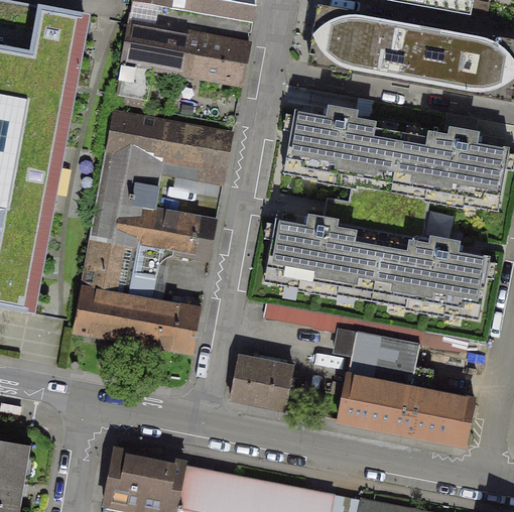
[(83,12),(20,0),(0,0),(0,201),(12,204),(0,268),(0,303),(28,309),(83,12)]
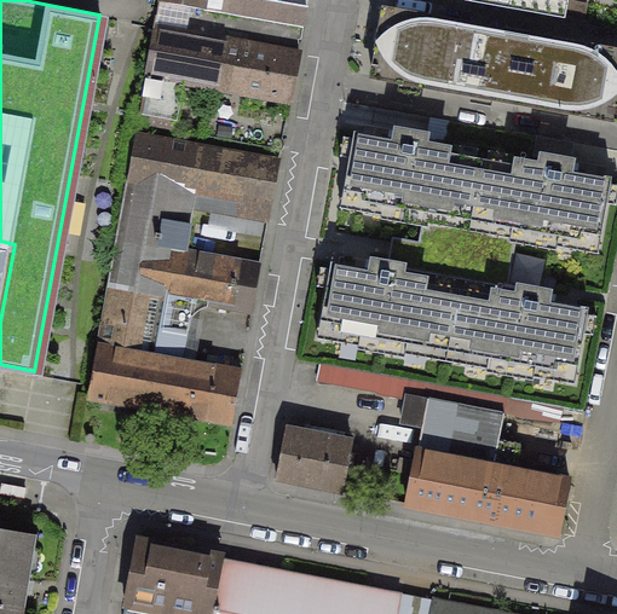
[(189,4),(171,0),(159,0),(154,24),(185,30),(189,4)]
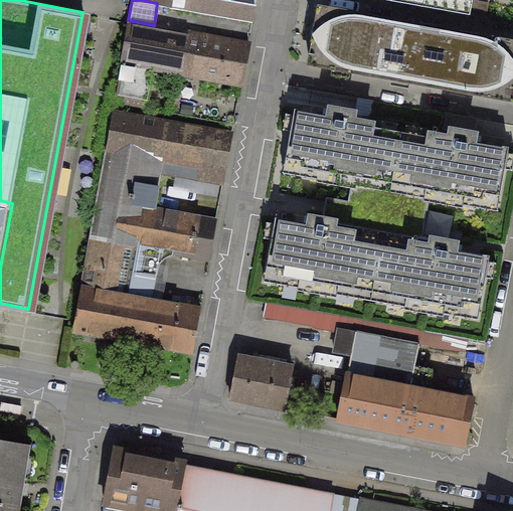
[(396,0),(470,13),(472,0),(396,0)]
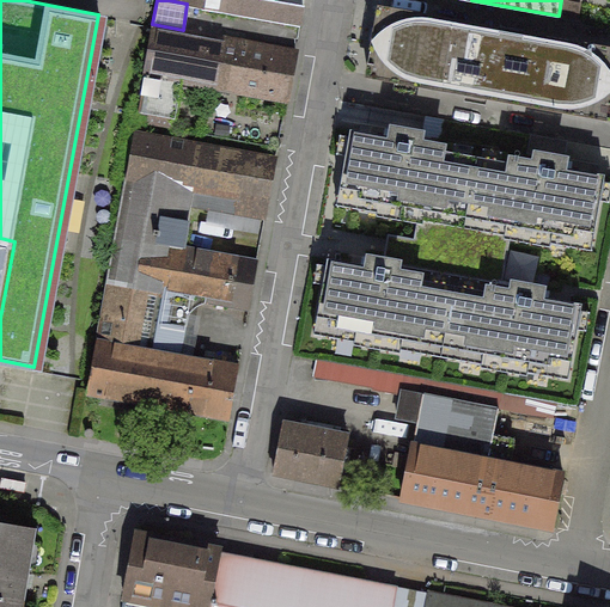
[(495,30),(380,8),(370,72),(483,93),(495,30)]
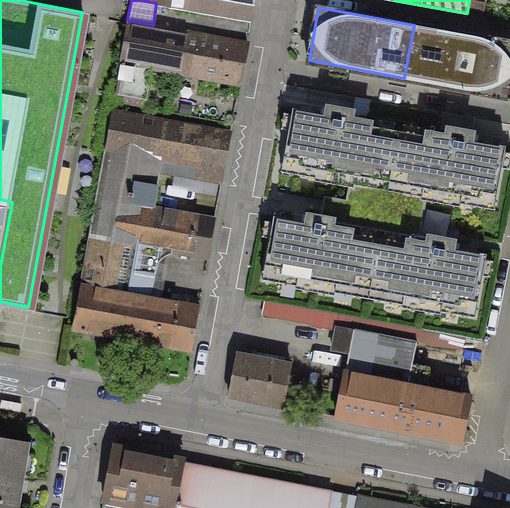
[(153,25),(127,20),(120,60),(151,65),(179,70),(186,31),(153,25)]
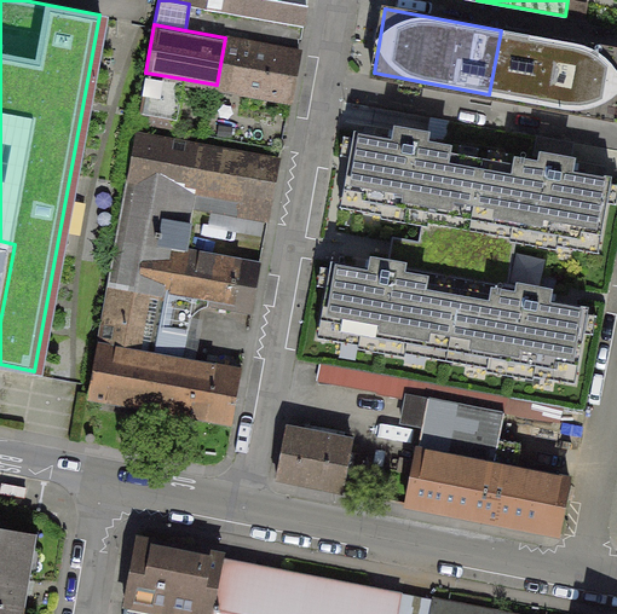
[(616,97),(616,50),(501,30),(489,94),(613,116),(616,97)]
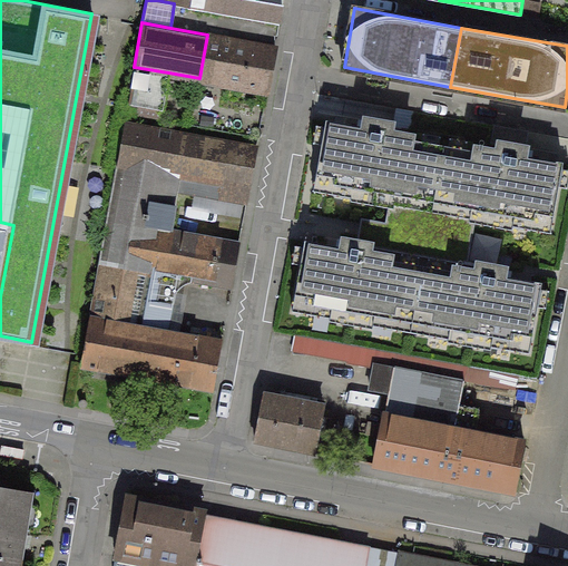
[(273,46),(207,35),(199,78),(265,89),(273,46)]
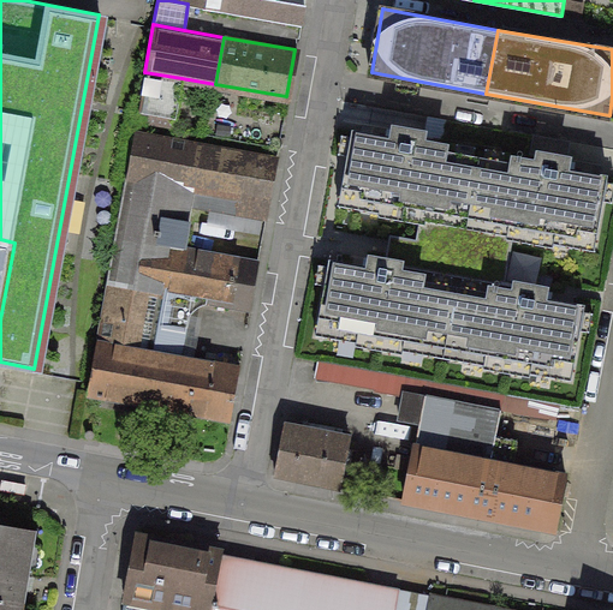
[(182,78),(144,72),(138,111),(174,115),(182,78)]
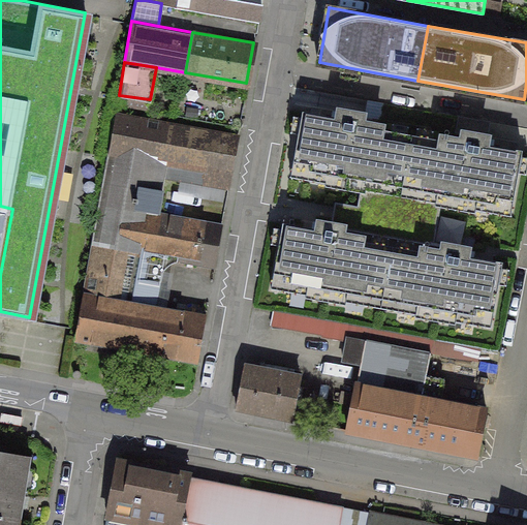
[(360,210),(397,217),(411,134),(382,129),(383,125),(362,121),(364,113),(340,109),(339,117),(303,111),(291,175),(324,181),(324,184),(363,191),(360,209),(360,210)]
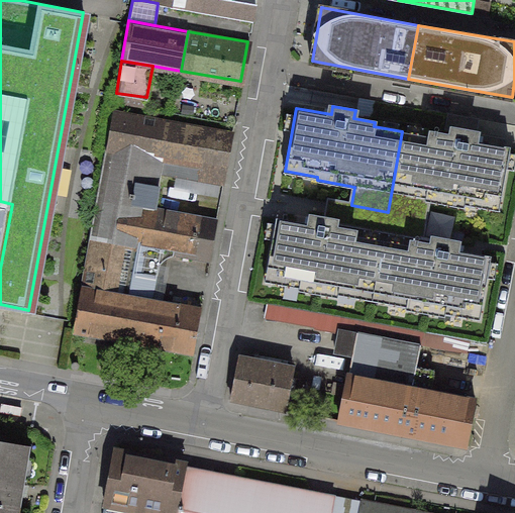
[(113,111),(98,196),(116,200),(155,206),(161,170),(225,180),(233,131),(113,111)]
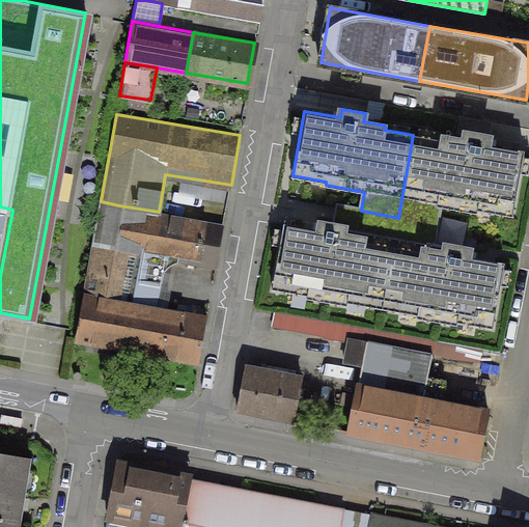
[(476,207),(512,215),(524,149),(488,143),(489,136),(465,132),(464,139),(443,136),(442,140),(413,135),(398,218),(434,224),(438,205),(476,212),(476,207)]
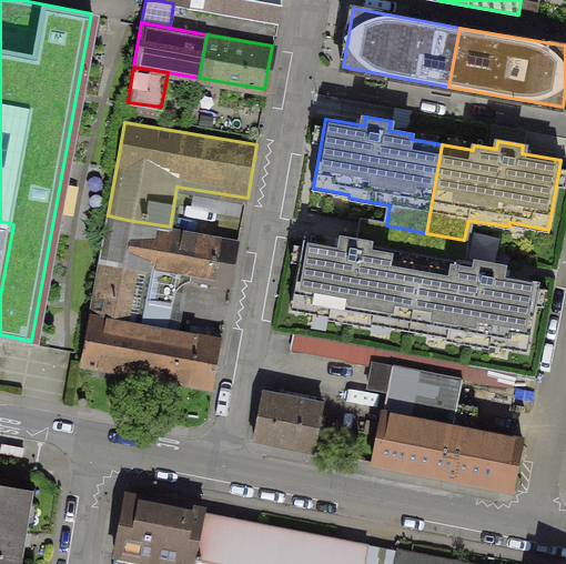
[(128,220),(108,215),(90,313),(167,326),(177,274),(120,265),(128,220)]
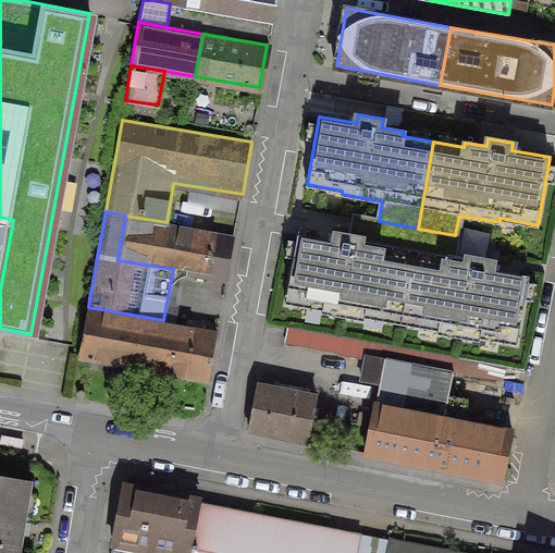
[(167,222),(125,216),(118,260),(173,269),(224,278),(232,233),(167,222)]
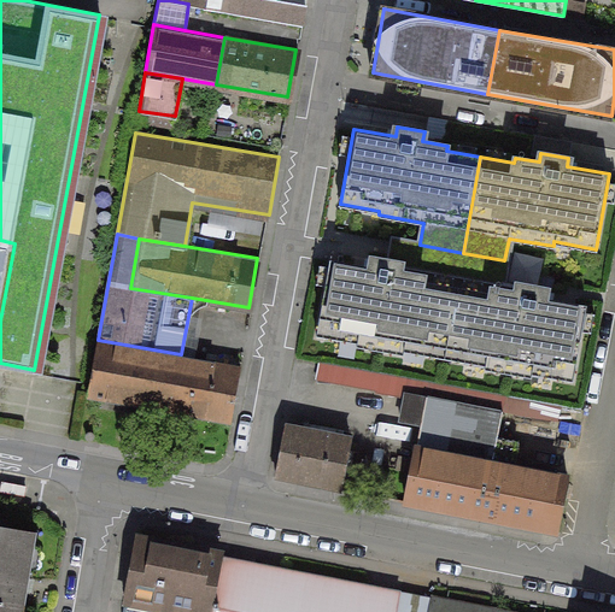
[(420,245),(420,243),(405,241),(404,247),(402,262),(373,257),(372,266),(328,258),(315,334),(357,341),(356,346),(404,354),(404,349),(444,357),(463,253),(420,245)]
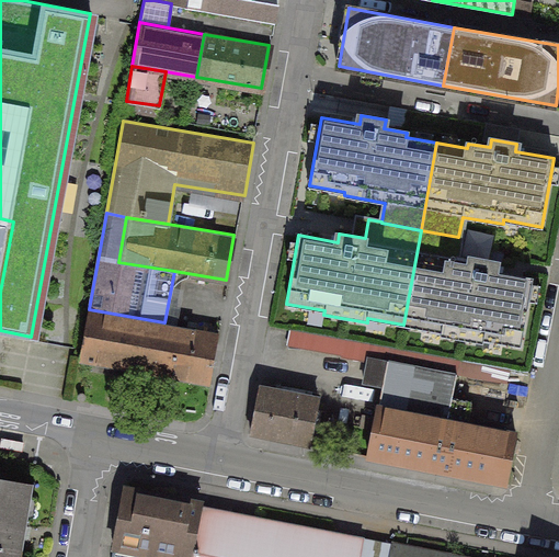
[(458,237),(421,230),(403,325),(441,331),(440,334),(482,342),(483,339),(521,345),(533,276),(494,269),(495,261),(456,254),(458,237)]
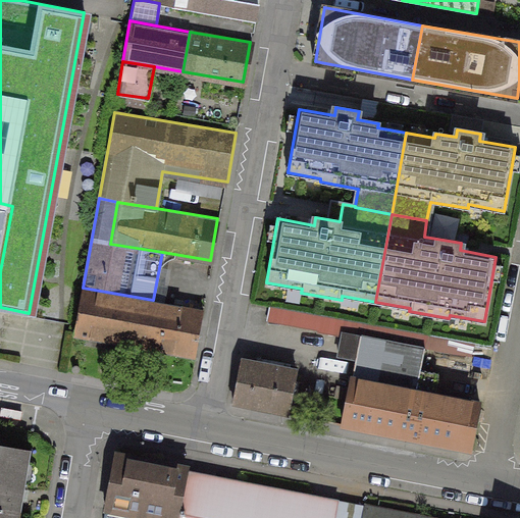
[(161,349),(169,303),(153,300),(83,288),(74,333),(107,340),(161,349)]
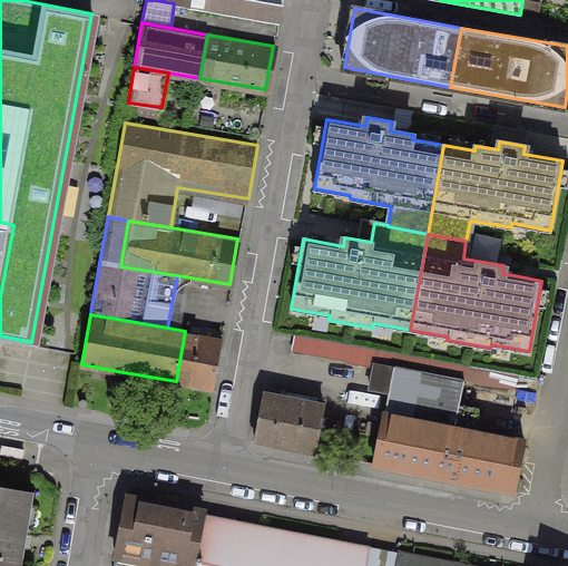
[(212,387),(221,338),(185,331),(176,381),(212,387)]
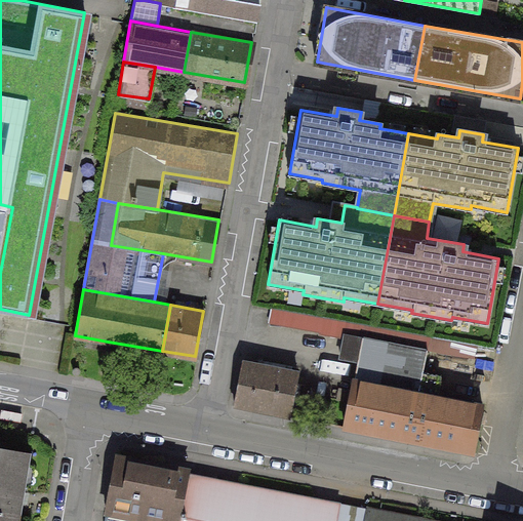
[(343,335),(346,319),(270,306),(268,320),(318,329),(318,331),(343,335)]
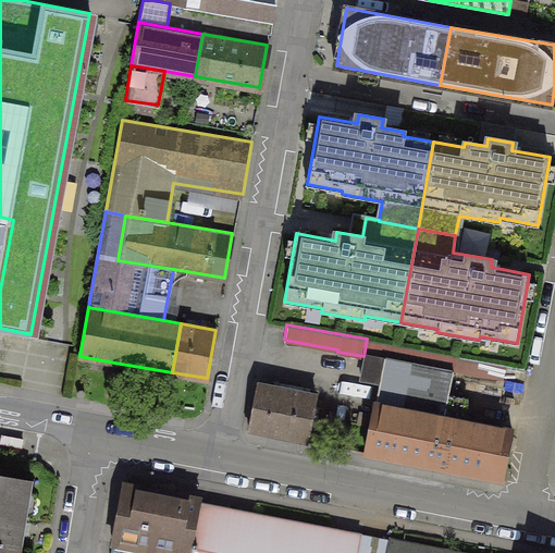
[(374,403),(463,419),(466,396),(447,393),(454,354),(367,339),(364,356),(360,378),(379,381),(374,403)]
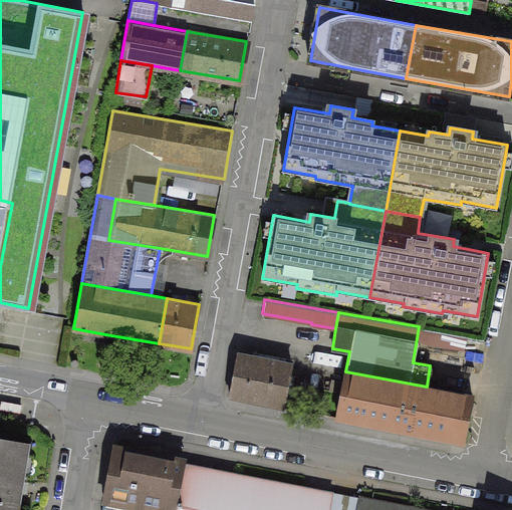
[(291,362),(238,352),(230,395),(283,405),(291,362)]
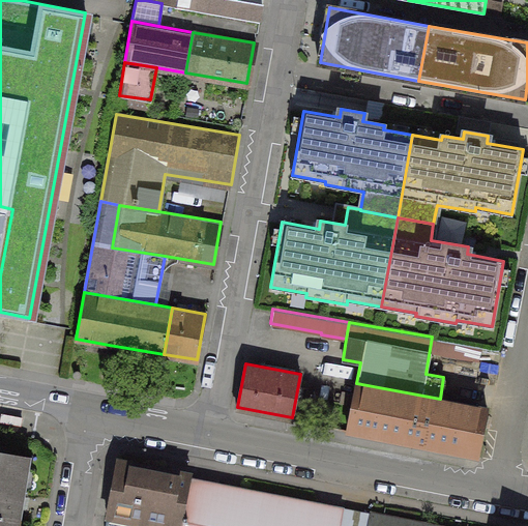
[(356,383),(355,383),(347,429),(477,454),(486,408),(440,399),(356,383)]
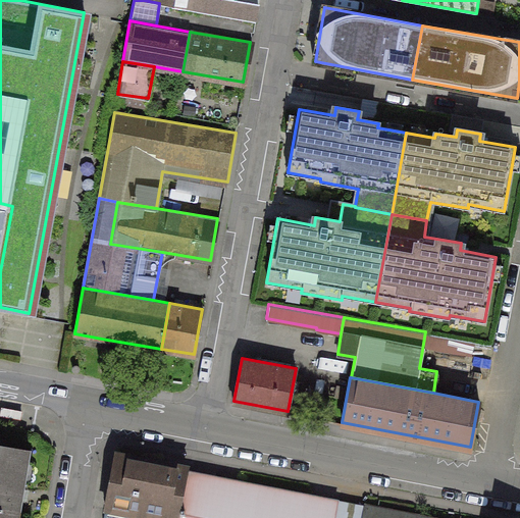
[(29,447),(0,442),(0,505),(19,509),(29,447)]
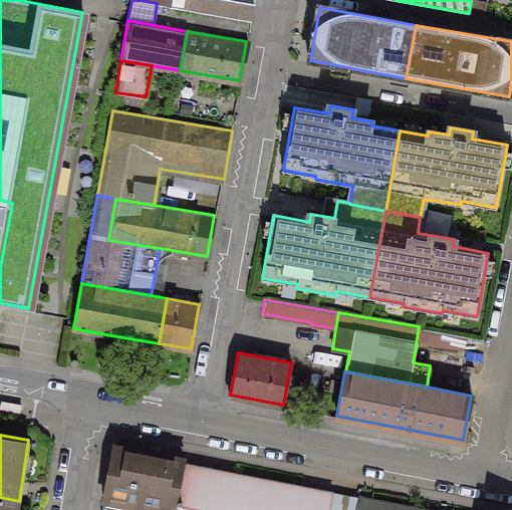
[(175,509),(184,463),(185,461),(113,447),(103,499),(161,509),(175,509)]
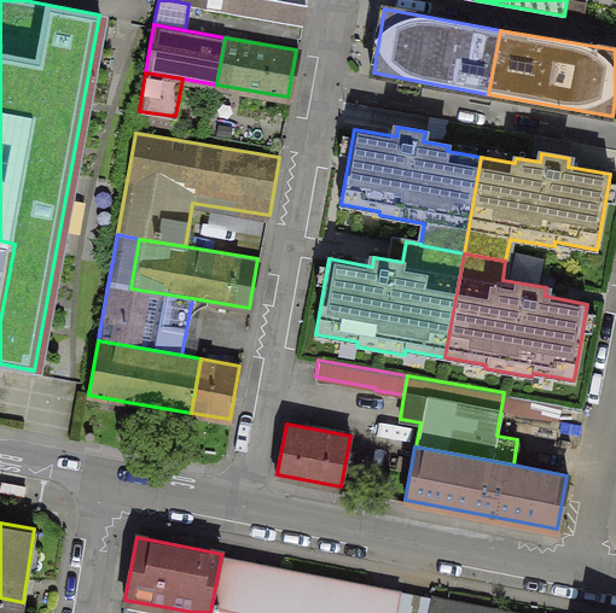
[(396,612),(401,590),(221,556),(210,612),(396,612)]
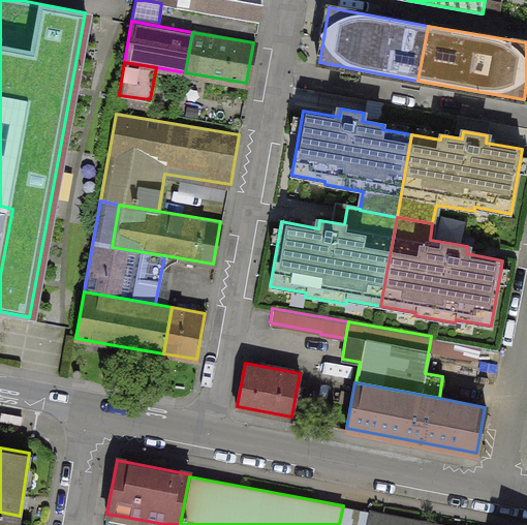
[(451,524),(370,510),(366,524),(451,524)]
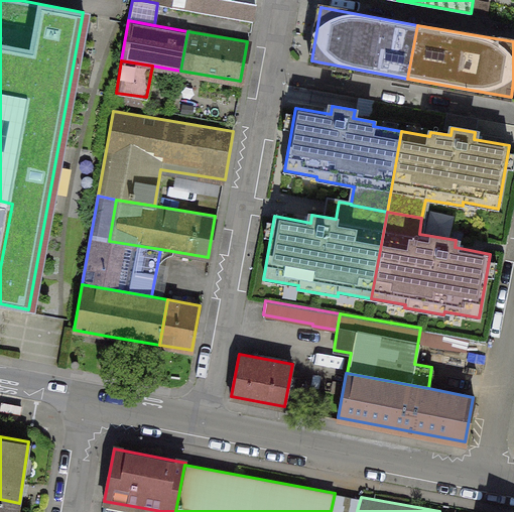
[(17,511),(19,503),(0,499),(0,511),(17,511)]
